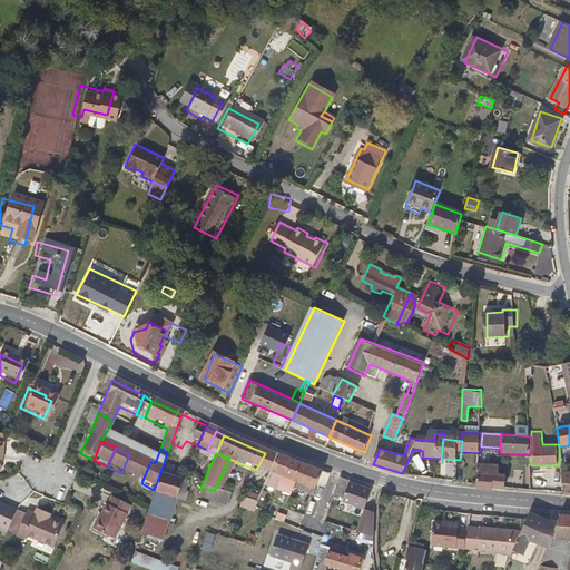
[(266,474),(274,457),(265,453),(256,470),(266,474)]
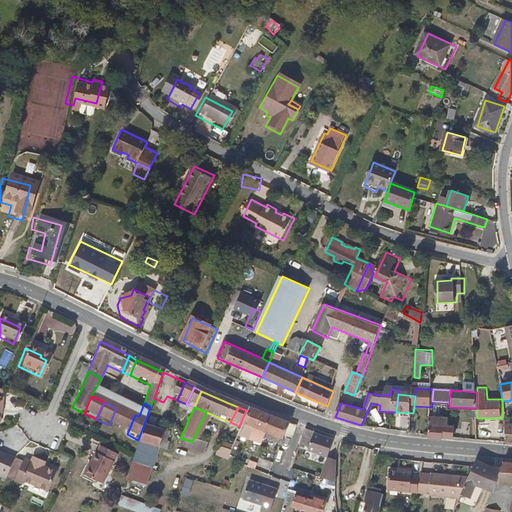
[(134,417),(116,408),(109,425),(127,434),(134,417)]
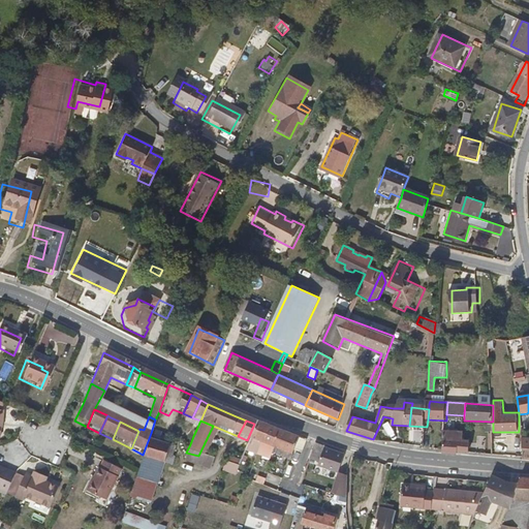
[(254,454),(257,446),(265,428),(254,424),(247,440),(243,448),(254,454)]
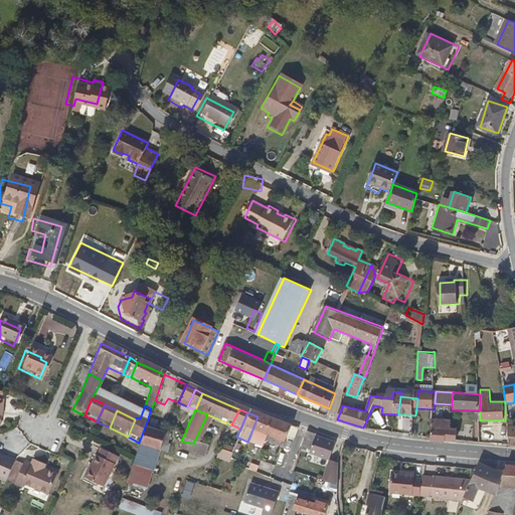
[(281,446),(287,427),(258,416),(250,435),(281,446)]
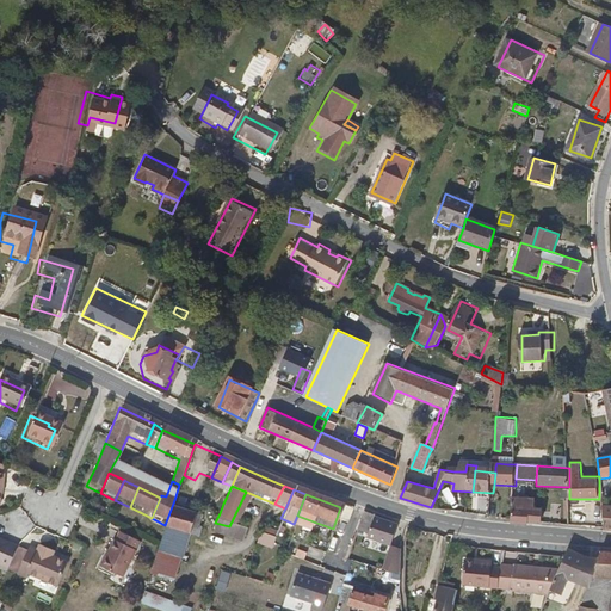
[(532,524),(544,524),(544,508),(537,508),(537,498),(514,495),(513,523),(532,525),(532,524)]
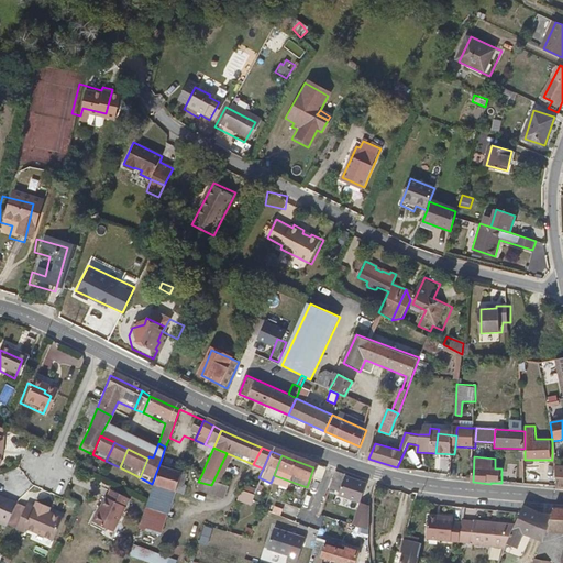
[(162,472),(165,463),(161,461),(152,484),(150,490),(170,496),(177,476),(162,472)]
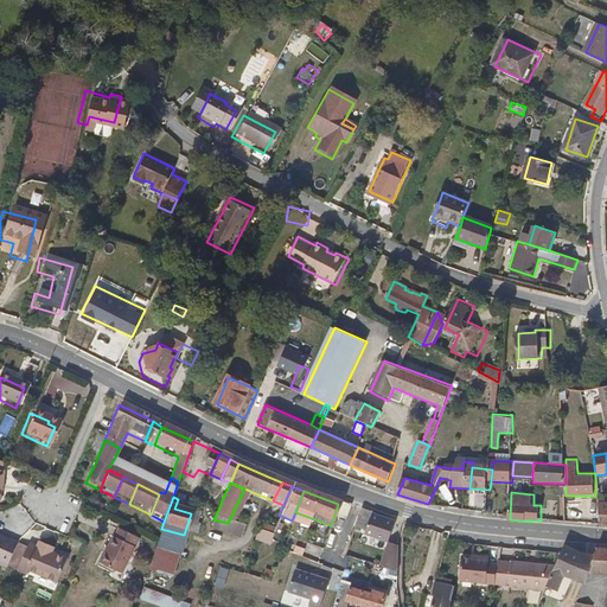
[(218,510),(222,500),(216,497),(211,506),(218,510)]
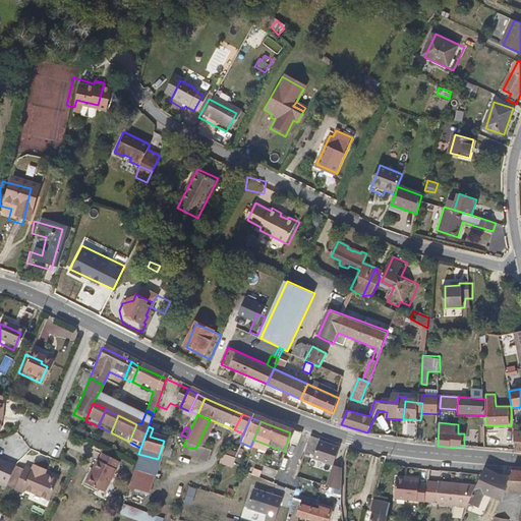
[(293,428),(289,442),(298,445),(302,431),(293,428)]
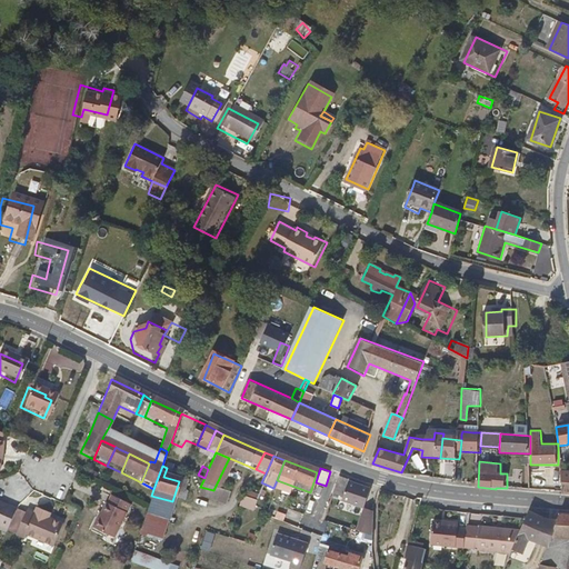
[(345,482),(336,480),(328,498),(337,501),(345,485),(345,482)]
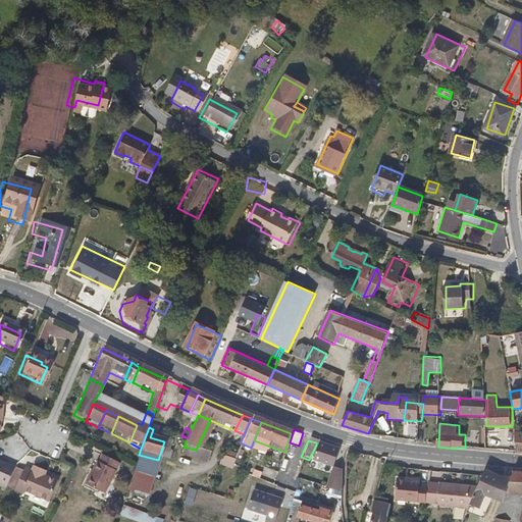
[(335,452),(316,445),(309,460),(308,462),(330,469),(335,452)]
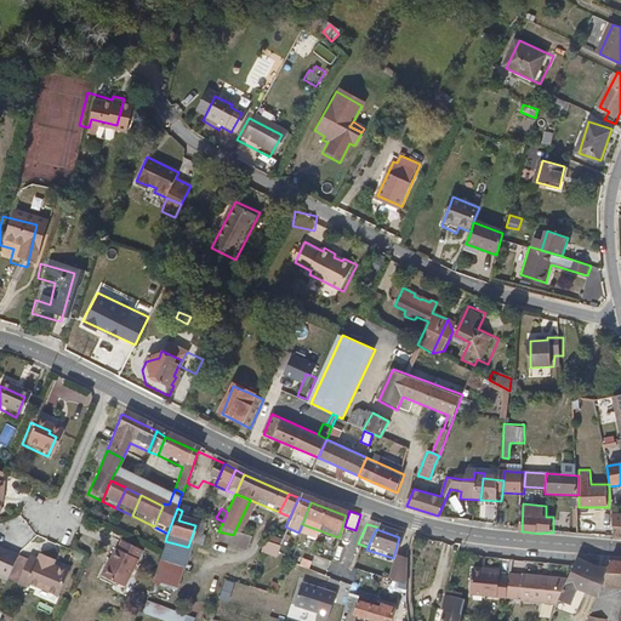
[(277,550),(279,543),(260,537),(257,543),(260,545),(277,550)]
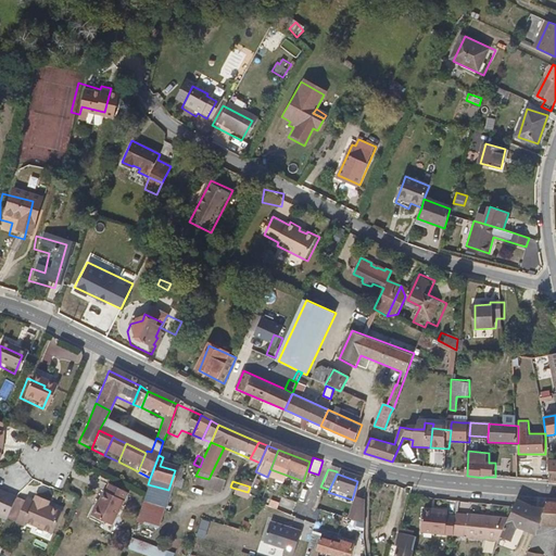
[(289,489),(287,497),(297,500),(299,492),(289,489)]
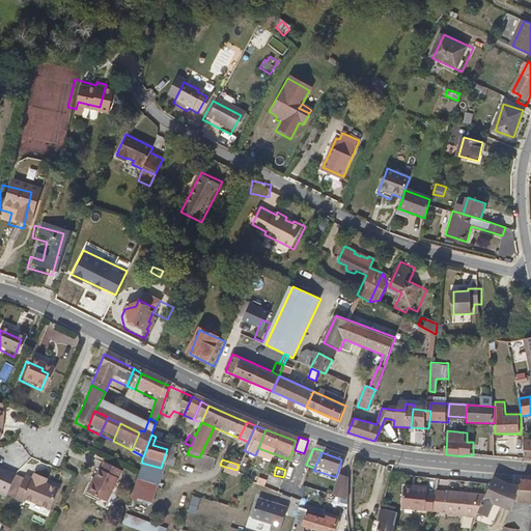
[(119,478),(102,470),(99,476),(95,475),(85,499),(104,508),(119,478)]
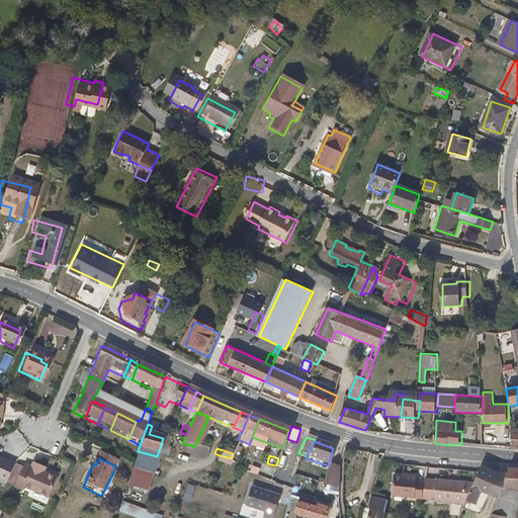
[(340,485),(341,462),(331,461),(330,484),(340,485)]
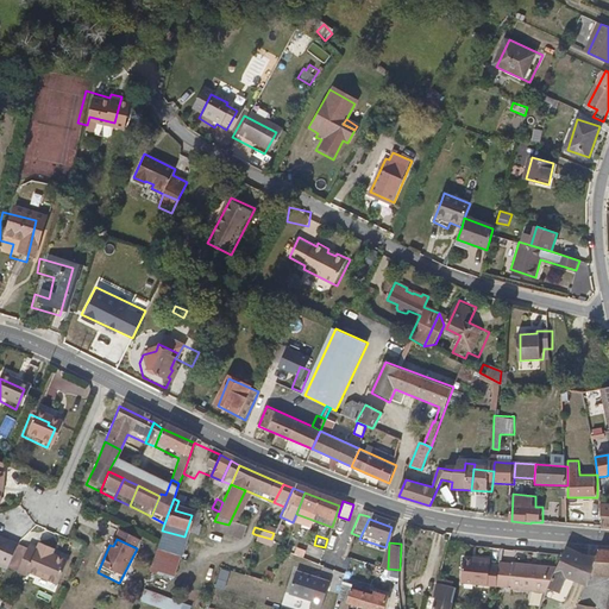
[(0,573),(2,576),(13,550),(5,546),(0,544),(0,573)]
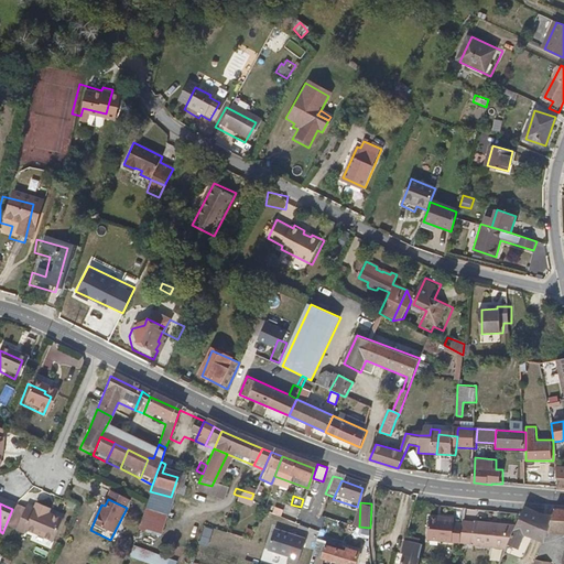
[(43,508),(32,505),(31,510),(22,507),(12,533),(21,537),(22,532),(49,543),(56,522),(45,517),(41,514),(43,508)]
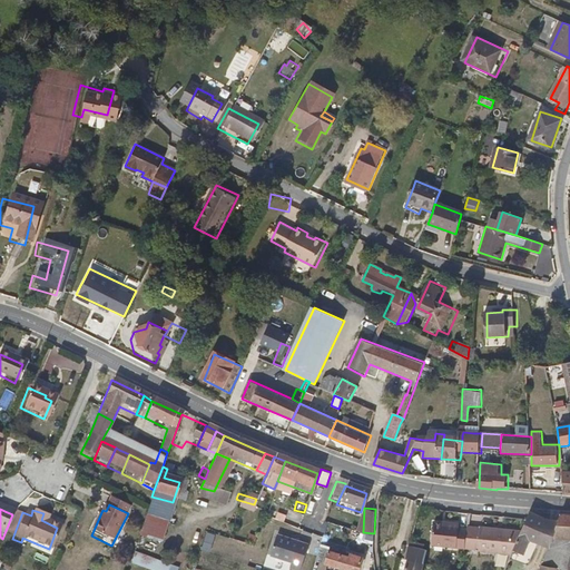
[(548,519),(531,511),(528,519),(522,530),(513,550),(523,554),(529,540),(539,542),(548,519)]
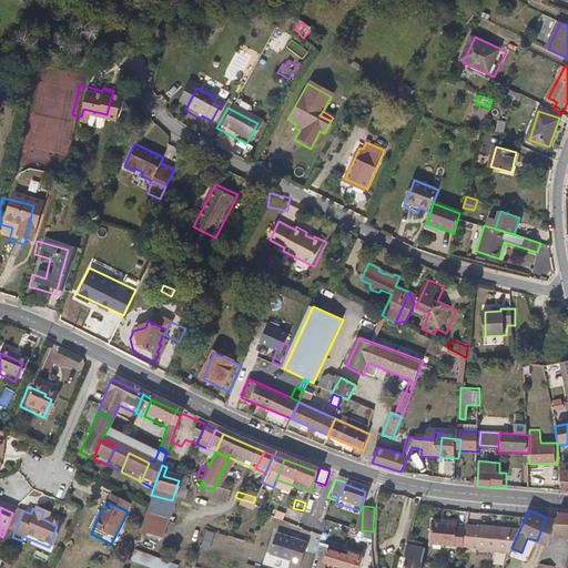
[(567,513),(559,511),(559,517),(553,534),(567,537),(567,513)]
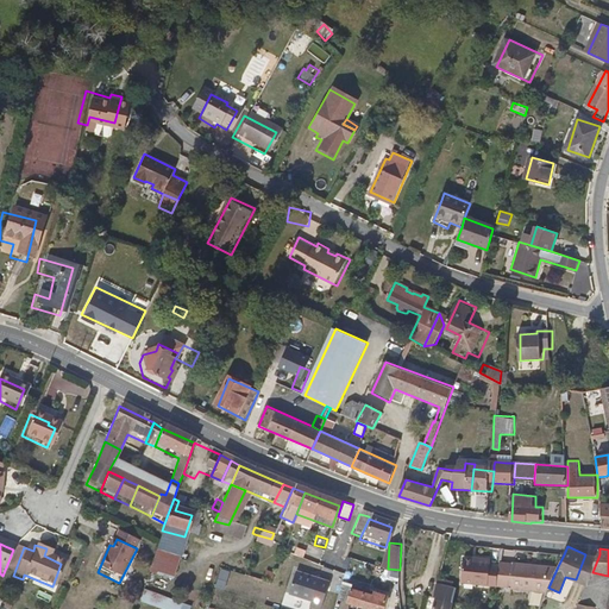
[(600,554),(585,554),(576,579),(589,585),(592,572),(600,554)]
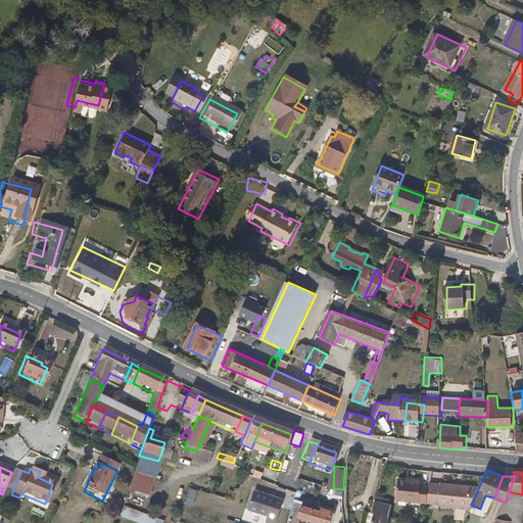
[(428,506),(430,482),(423,482),(423,478),(412,477),(411,479),(397,478),(395,503),(428,506)]
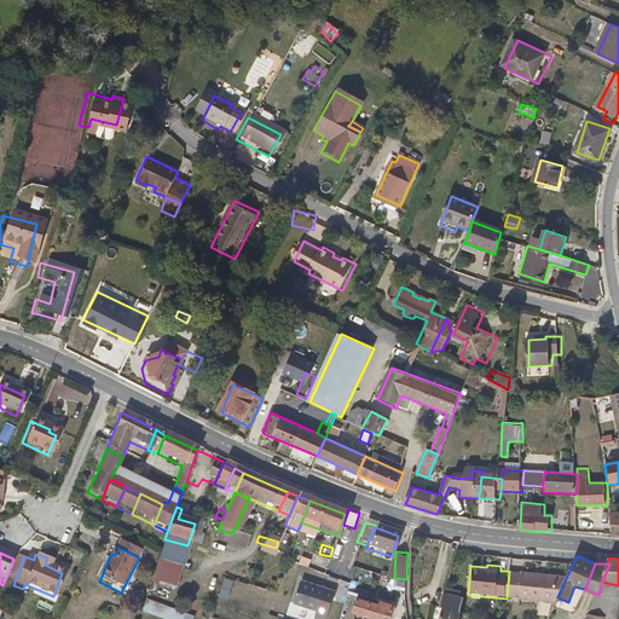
[(343,583),(347,571),(343,571),(331,566),(328,577),(343,583)]
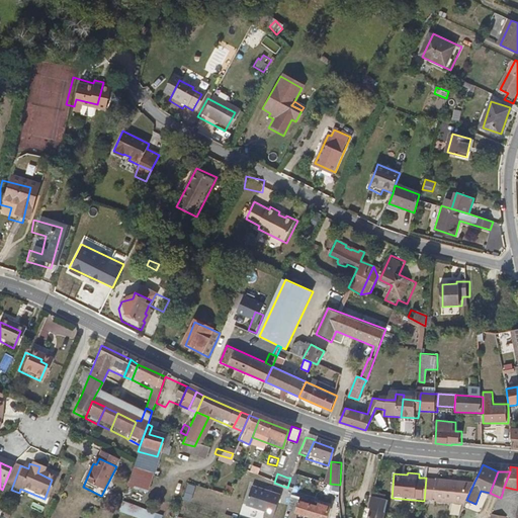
[(436,480),(426,478),(424,501),(434,501),(436,480)]
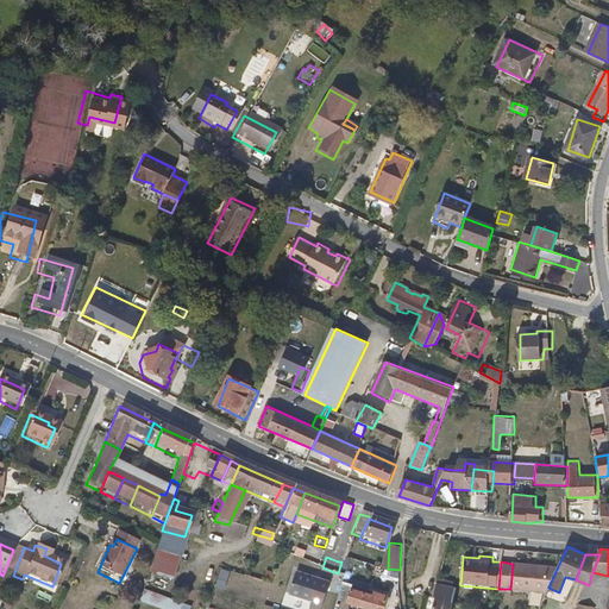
[(548,588),(558,566),(513,564),(510,589),(546,592),(548,588)]
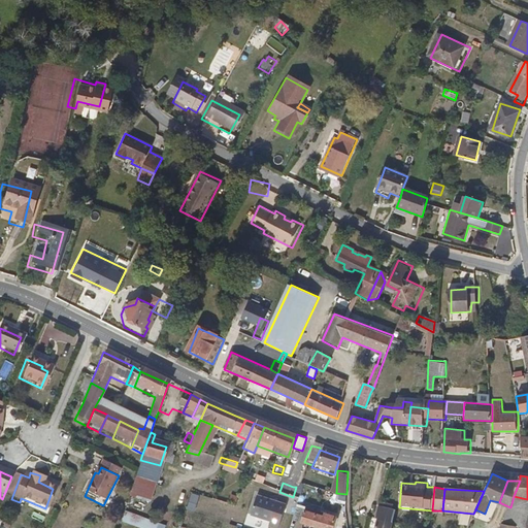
[(290,510),(293,497),(279,492),(274,506),(290,510)]
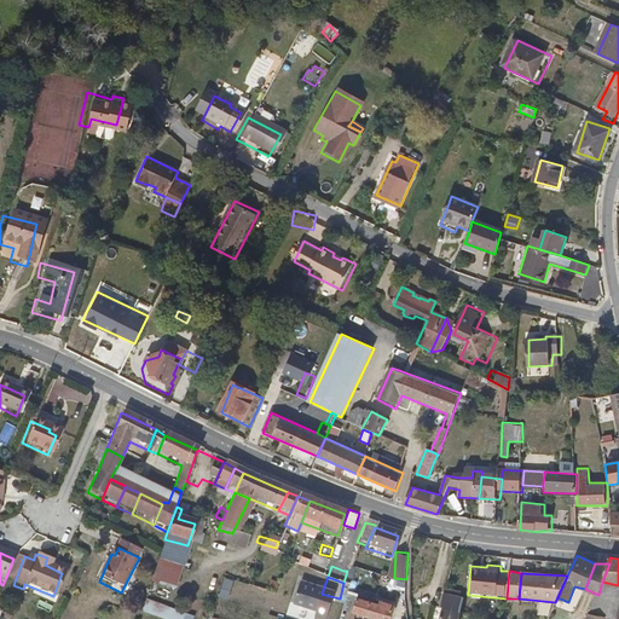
[(618,585),(602,582),(599,595),(591,613),(606,617),(613,618),(617,613),(618,613),(618,585)]
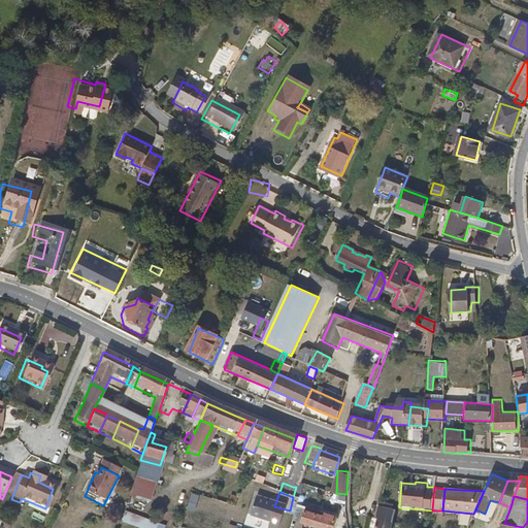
[(266,505),(260,503),(256,515),(263,517),(266,505)]
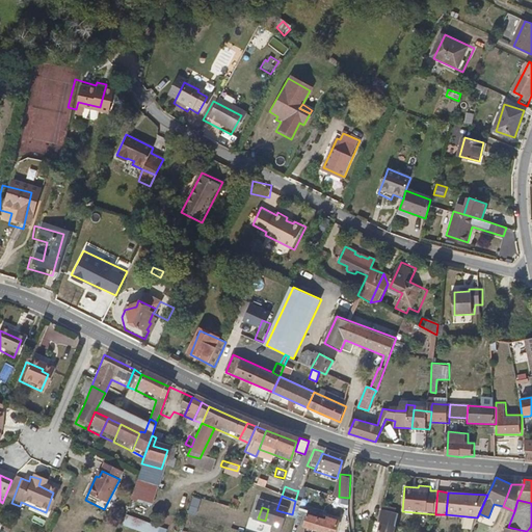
[(384,508),(381,522),(397,525),(399,512),(384,508)]
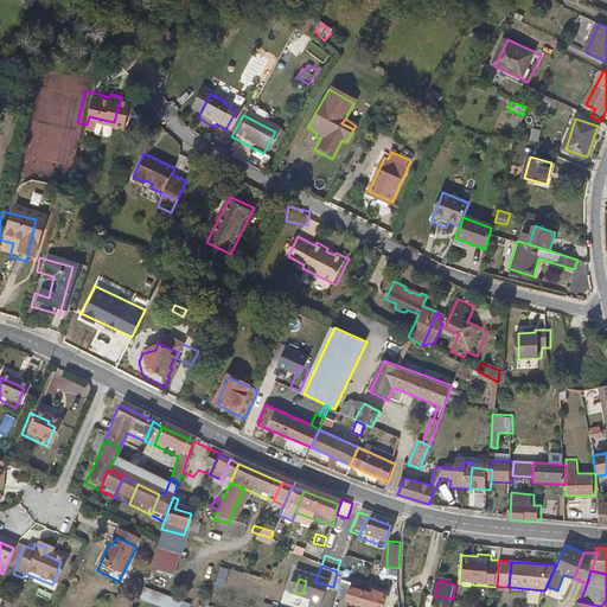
[(144,588),(140,601),(160,606),(189,606),(191,601),(144,588)]
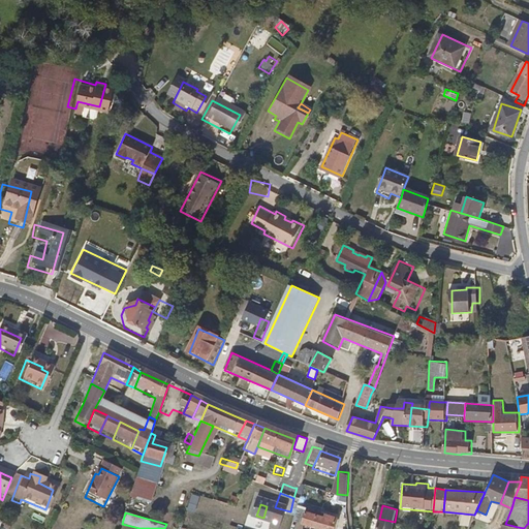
[(317,517),(302,512),(298,527),(303,528),(329,528),(331,524),(316,519),(317,517)]
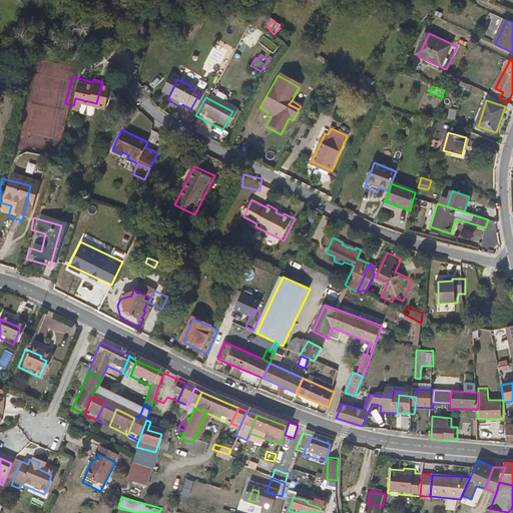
[(445,508),(456,509),(457,501),(446,500),(445,508)]
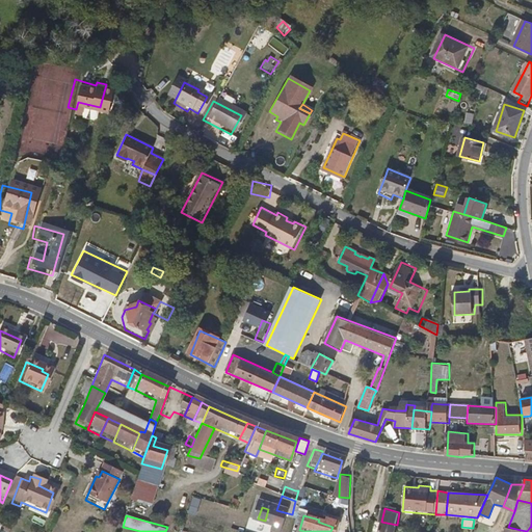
[(373,531),(394,531),(397,525),(381,522),(376,520),(373,531)]
